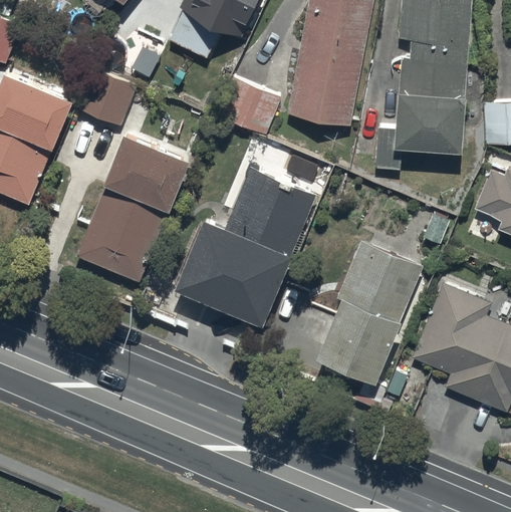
[(241,38),(258,0),(183,0),(179,9),(183,11),(169,41),(206,58),(220,28),(241,38)]
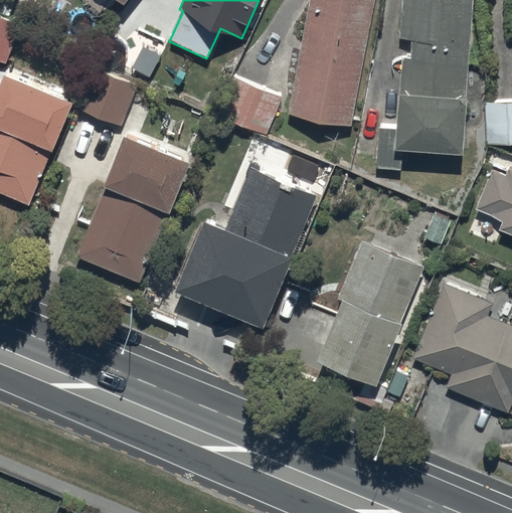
[(308,0),(287,116),(350,127),(372,0),(308,0)]
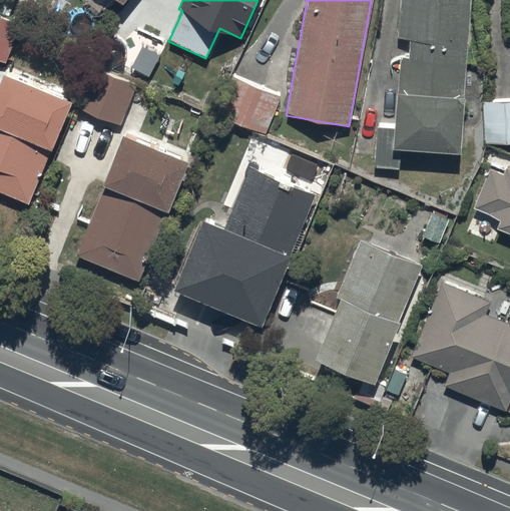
[(459,155),(469,0),(400,0),(397,39),(409,40),(408,59),(400,58),(394,150),(459,155)]
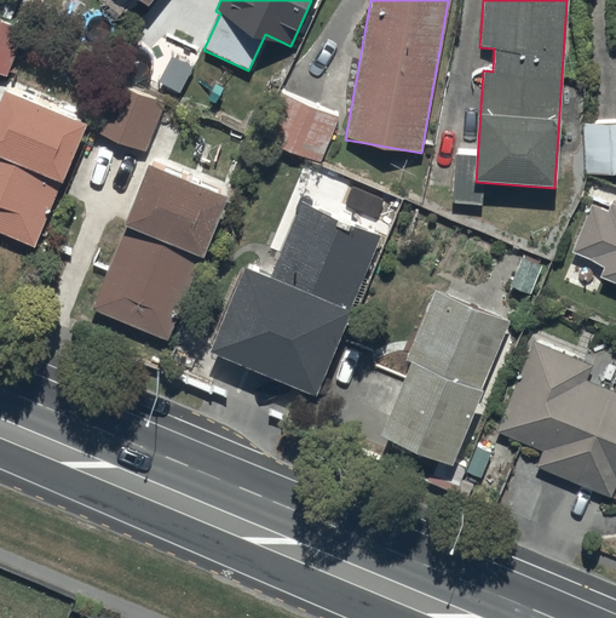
[(0,75),(6,78),(24,32),(0,21),(0,75)]
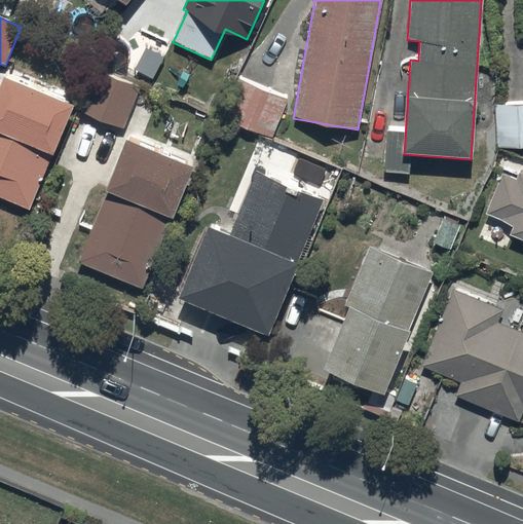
[(76,111),(122,129),(139,88),(92,70),(76,111)]
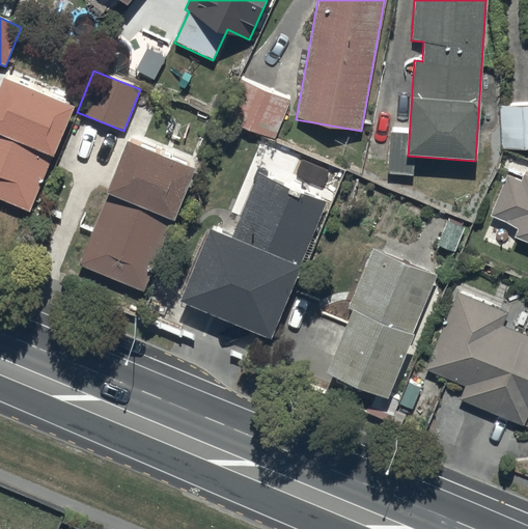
[(0,199),(30,213),(75,106),(4,77),(0,87),(0,199)]
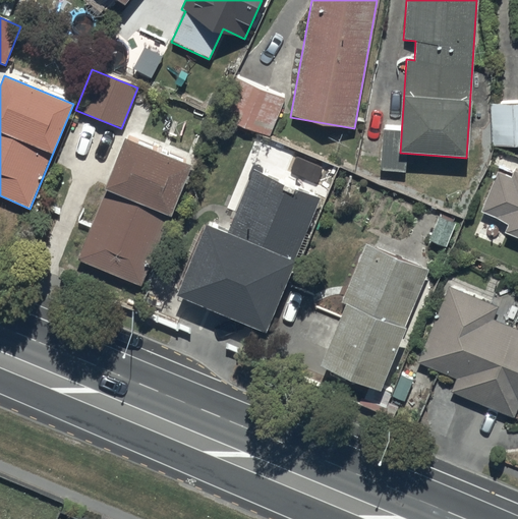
[(218,117),(268,137),(284,100),(234,79),(218,117)]
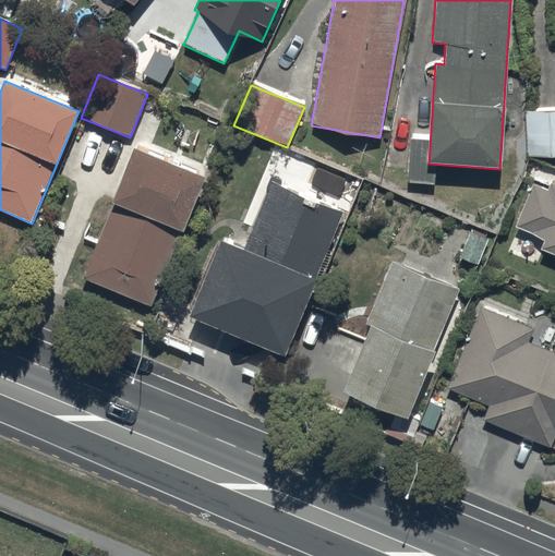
[(526,158),(554,156),(554,112),(525,113),(526,158)]
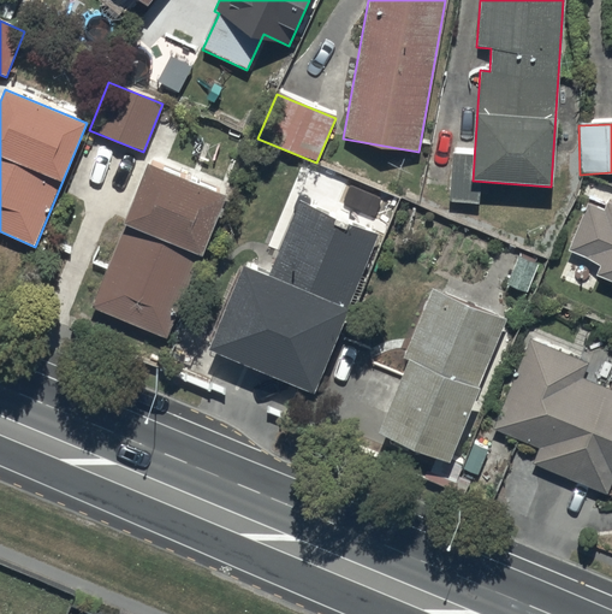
[(149,164),(89,308),(167,341),(227,196),(149,164)]
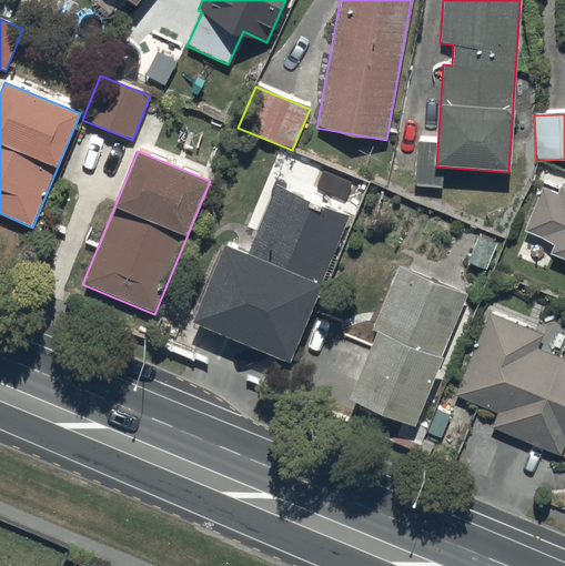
[(290,363),(349,218),(275,188),(249,253),(225,244),(192,323),(290,363)]
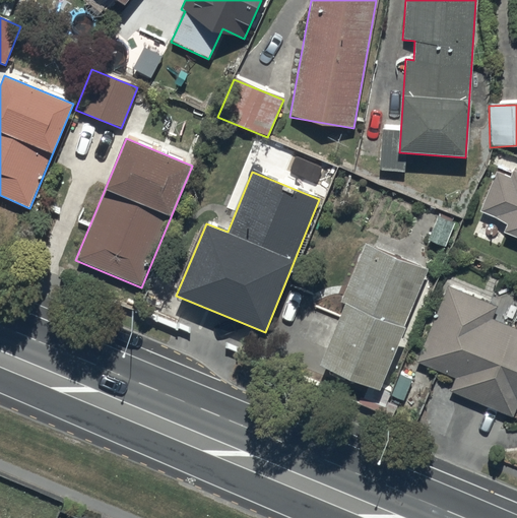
[(516,174),(512,172),(509,179),(495,174),(479,212),(507,224),(503,234),(516,239),(516,174)]
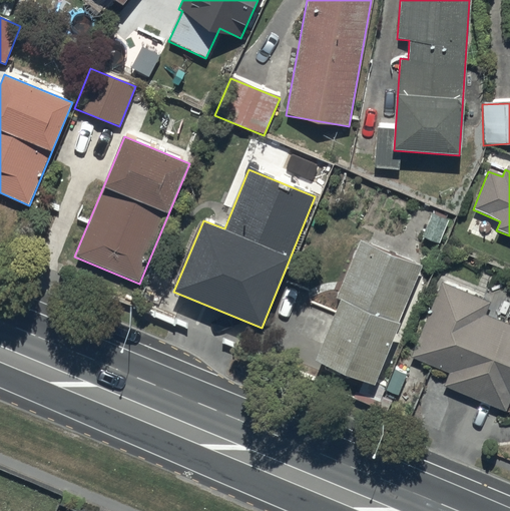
[(430,214),(421,238),(438,245),(448,221),(430,214)]
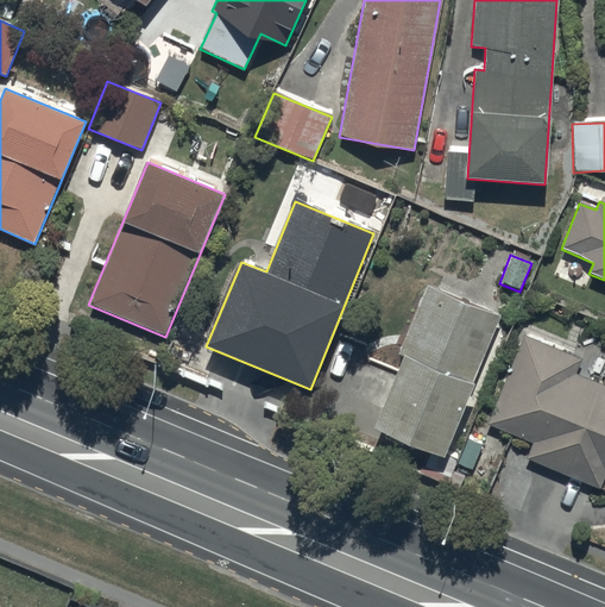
[(443,457),(500,317),(426,287),(398,356),(404,358),(376,429),(443,457)]
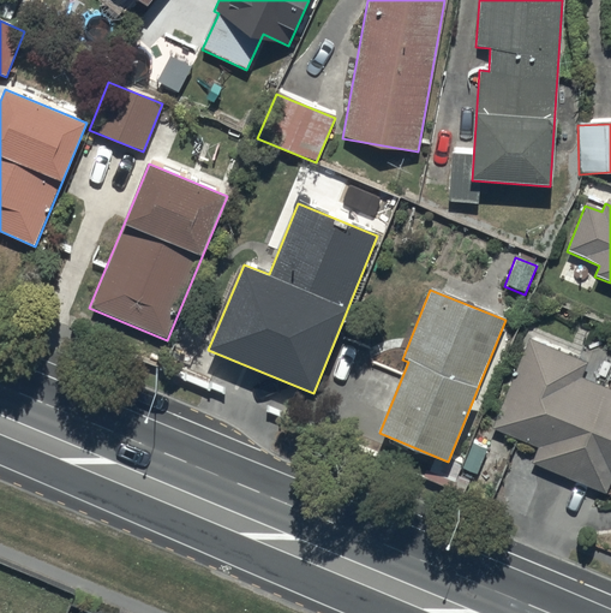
[(610,482),(610,392),(580,380),(587,364),(528,340),(491,430),(537,450),(531,465),(605,497),(610,482)]
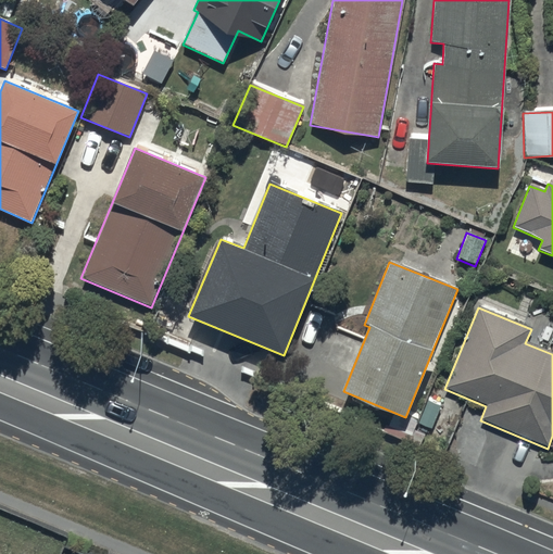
All buildings are outlined.
